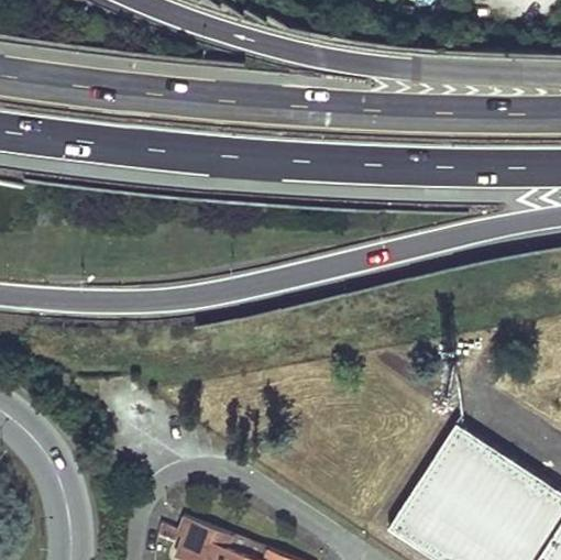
[(388,527),(438,559),(560,559),(560,492),(455,424),(388,527)]
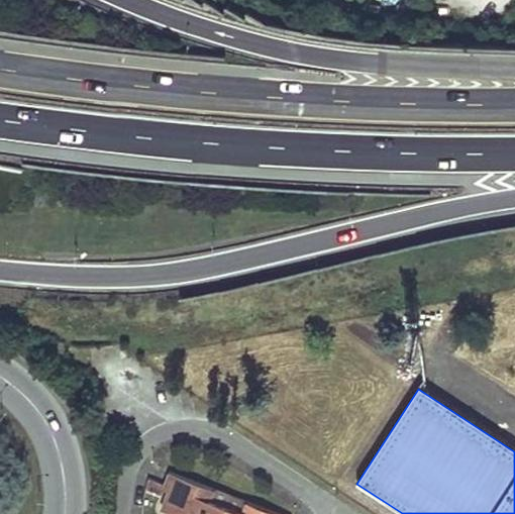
[(222,513),(225,508),(229,498),(212,492),(175,477),(169,490),(161,513),(222,513)]
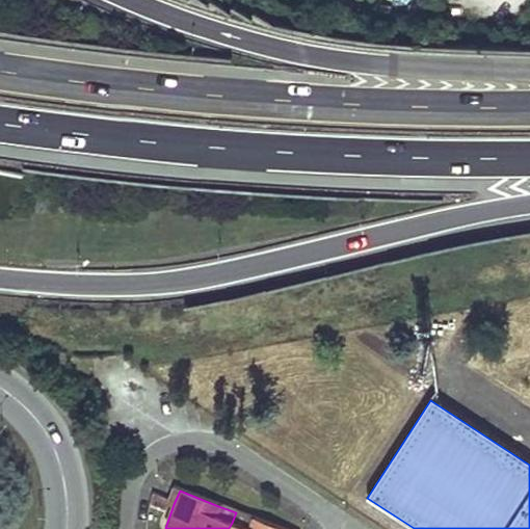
[(168,501),(152,495),(150,505),(165,510),(168,501)]
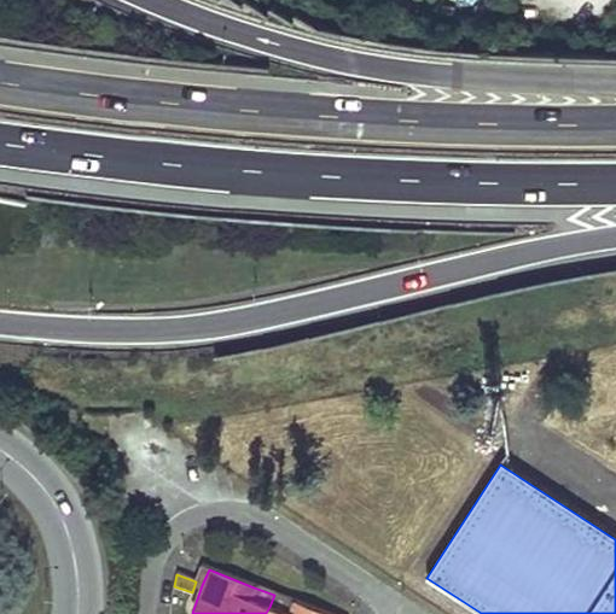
[(295,603),(274,595),(269,607),(284,613),(291,613),(295,603)]
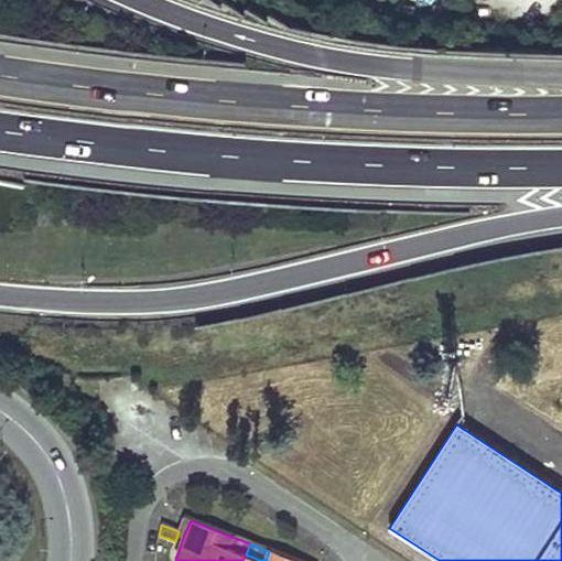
[(259,560),(246,554),(242,560),(292,560),(269,551),(266,560),(259,560)]
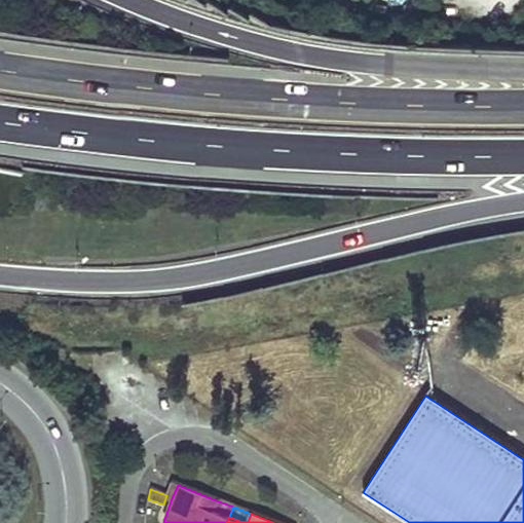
All buildings are outlined.
